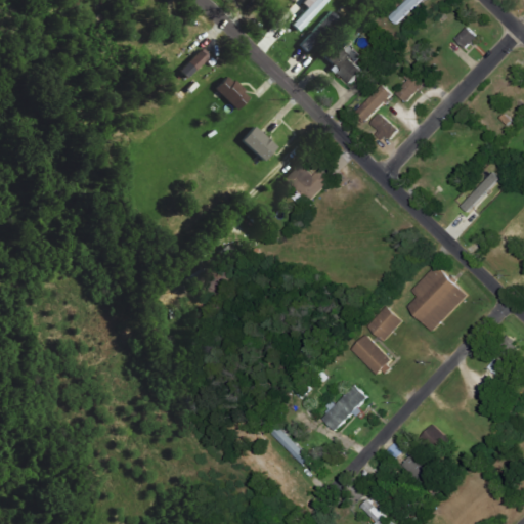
[(309,8),(293,26),(300,33),(331,0),(306,0),(303,3),(309,8)]
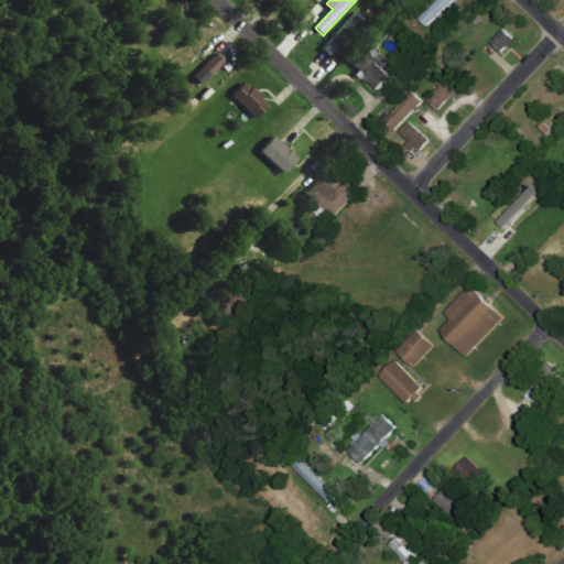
[(441,0),(422,19),(430,26),(457,0),(441,0)]
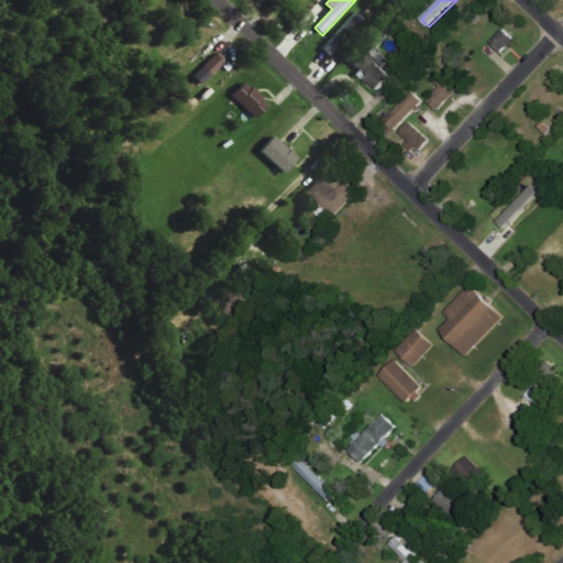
[(365,21),(356,12),(322,48),(331,57),(365,21)]
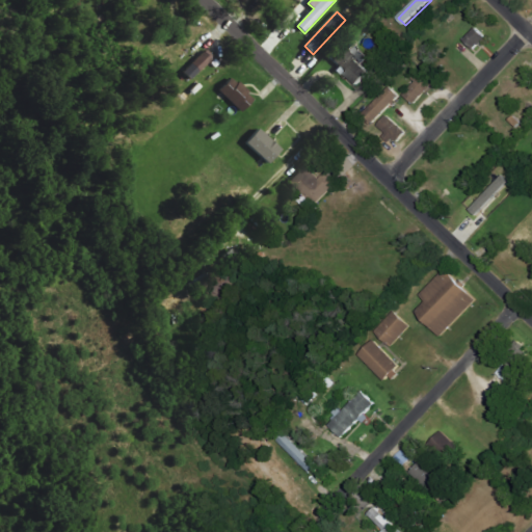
[(466,38),(476,50),(488,37),(478,27),(466,38)]
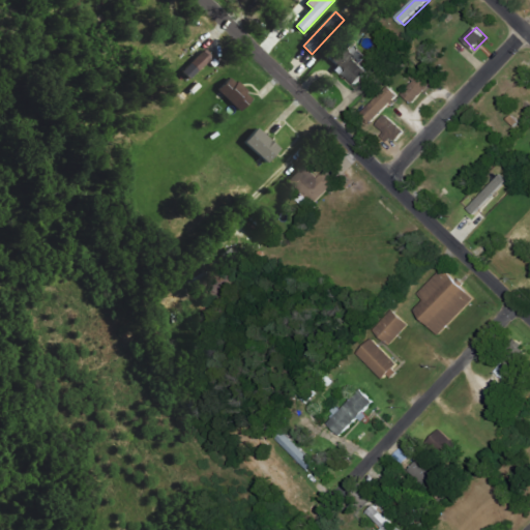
[(328,57),(357,85),(370,72),(341,45),(328,57)]
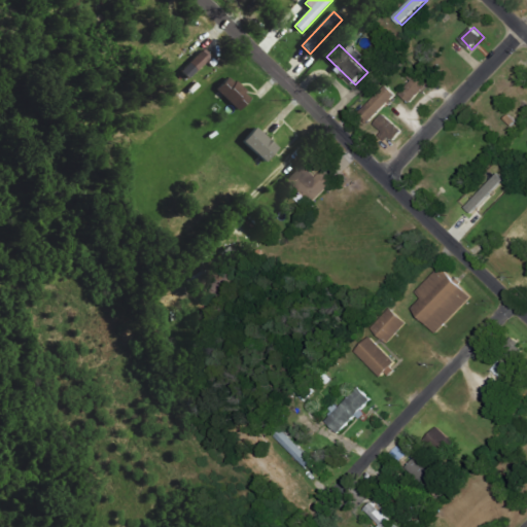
[(190,79),(211,60),(203,51),(182,72),(190,79)]
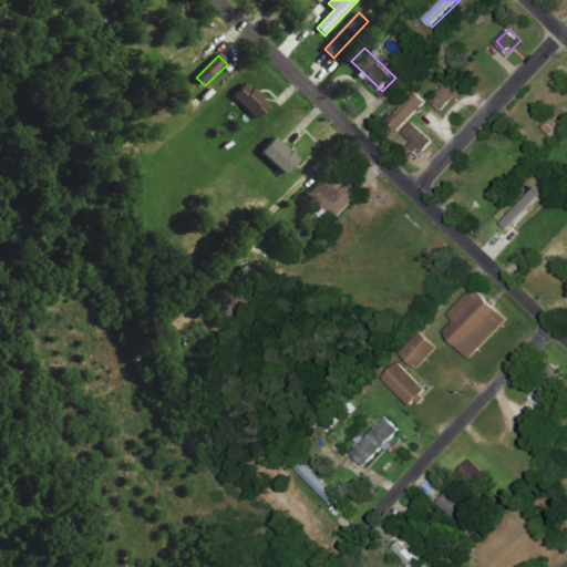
[(462,91),(450,79),(431,100),(444,112),(462,91)]
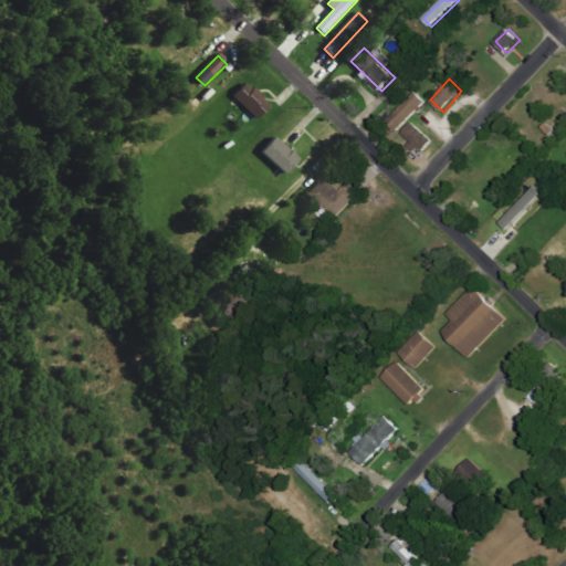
[(233,97),(259,121),(272,106),(248,83),(233,97)]
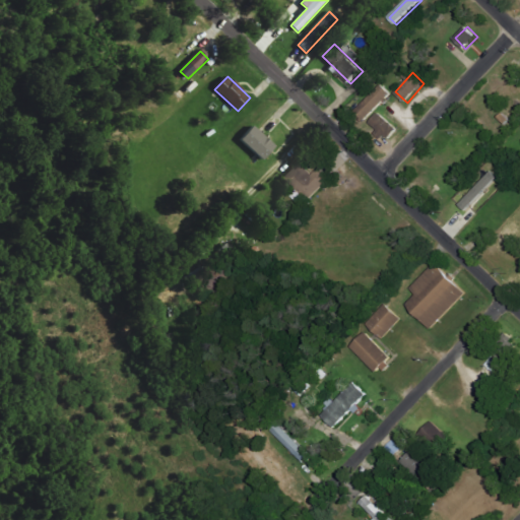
[(358,110),(367,119),(393,94),(383,84),(358,110)]
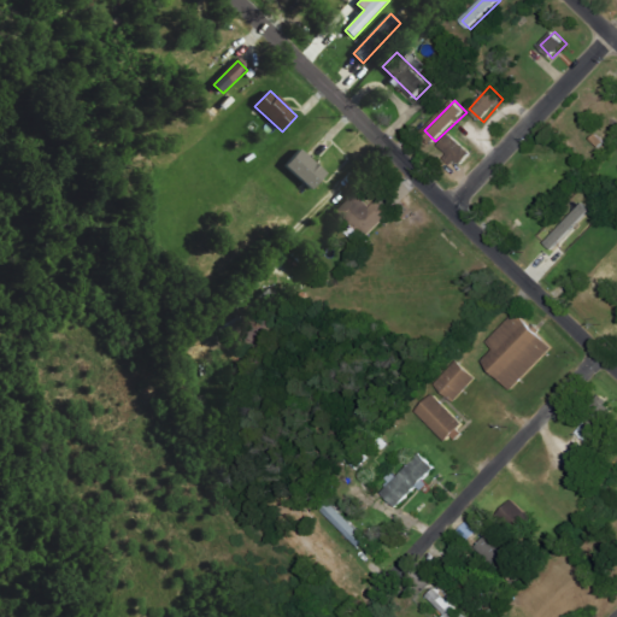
[(465,168),(475,152),(447,136),(438,152),(465,168)]
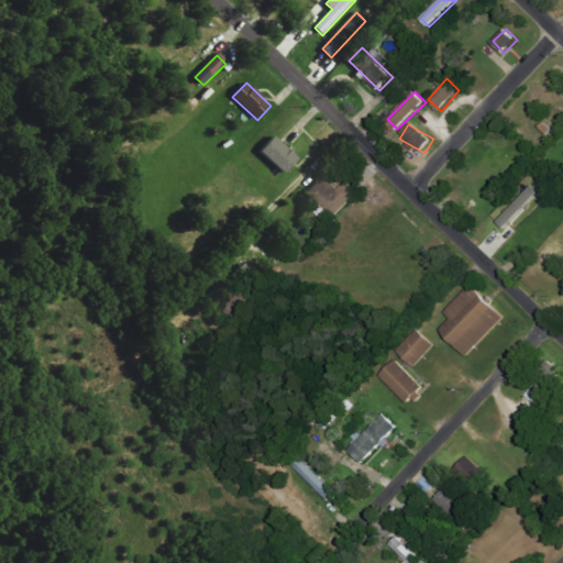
[(299,159),(275,136),(261,152),(285,175),(299,159)]
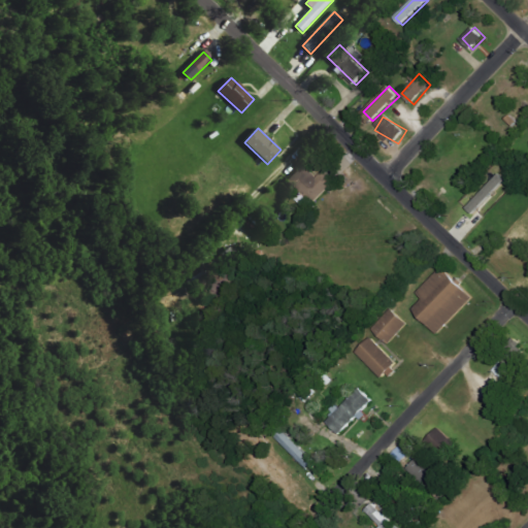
[(289,180),(316,205),(337,182),(326,171),(319,177),(304,164),(289,180)]
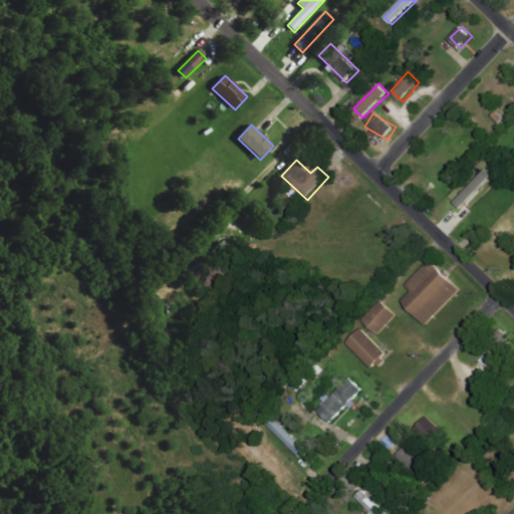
[(430,324),(463,289),(433,259),(408,285),(414,290),(404,300),(430,324)]
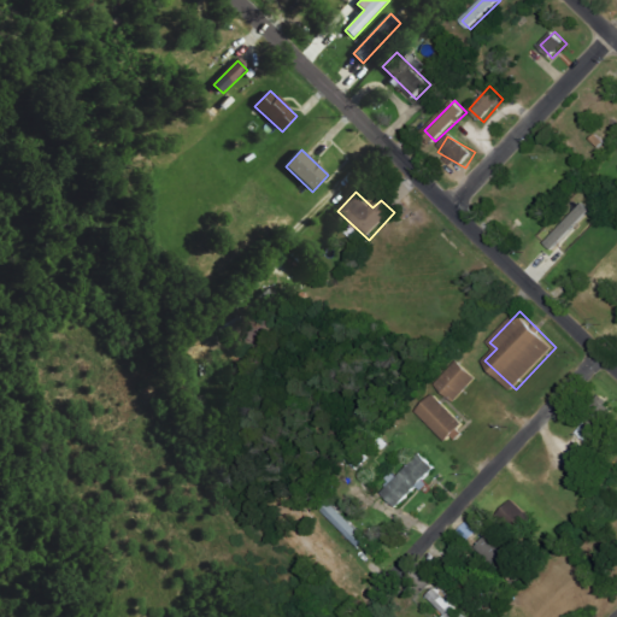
[(479,376),(458,360),(438,387),(458,403),(479,376)]
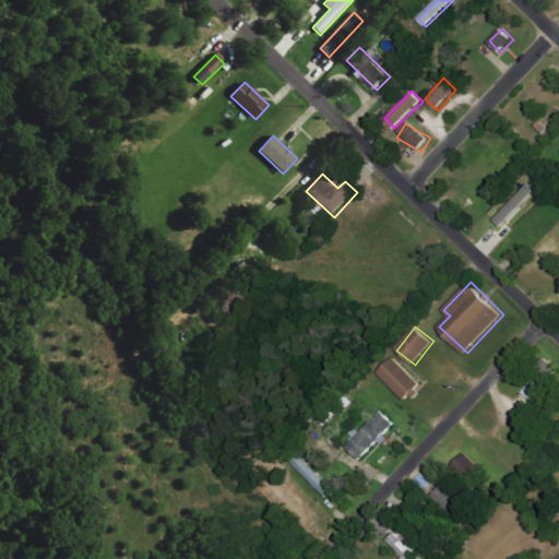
[(380,373),(408,401),(424,384),(395,358),(380,373)]
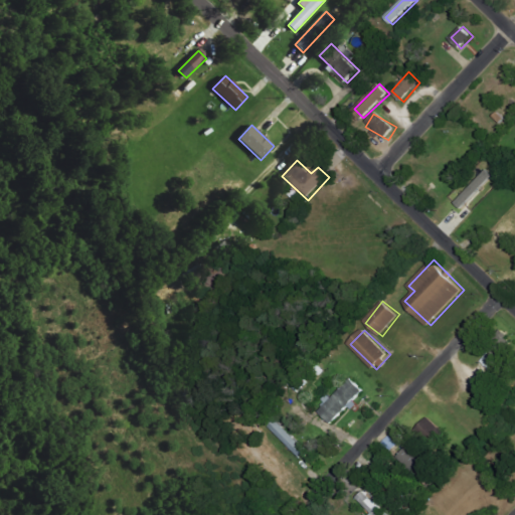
[(492,370),(500,360),(489,352),(482,362),(492,370)]
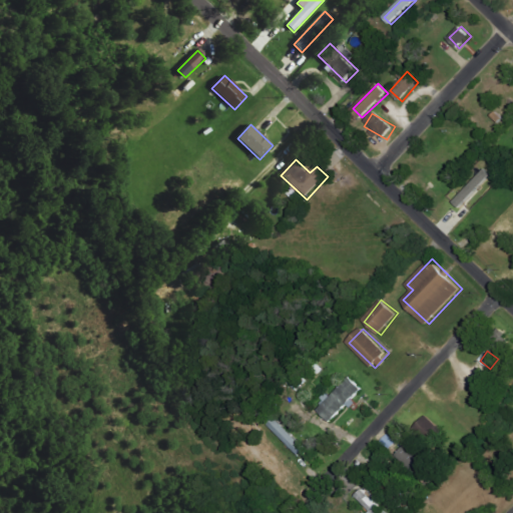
[(318,410),(333,424),(356,400),(355,399),(364,389),(350,376),(318,410)]
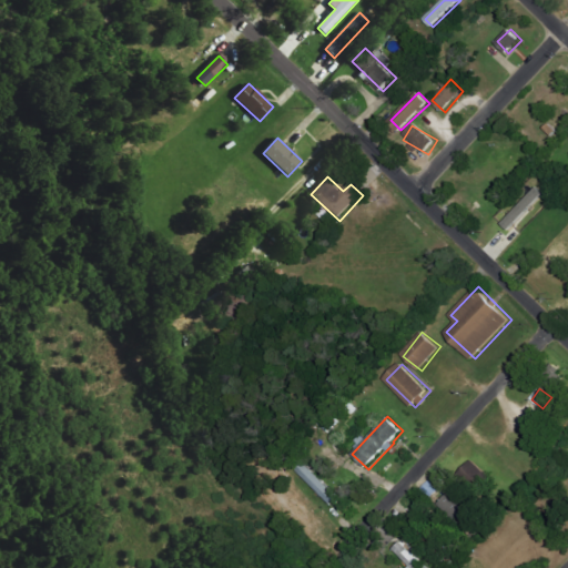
[(295,470),(333,505),(341,496),(304,462),(295,470)]
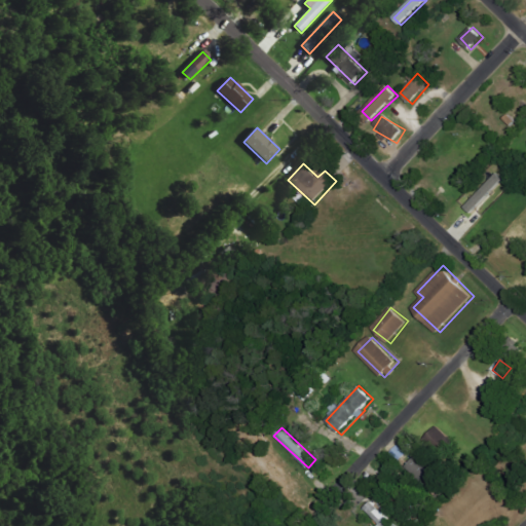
[(430,489),(443,476),(420,454),(407,467),(430,489)]
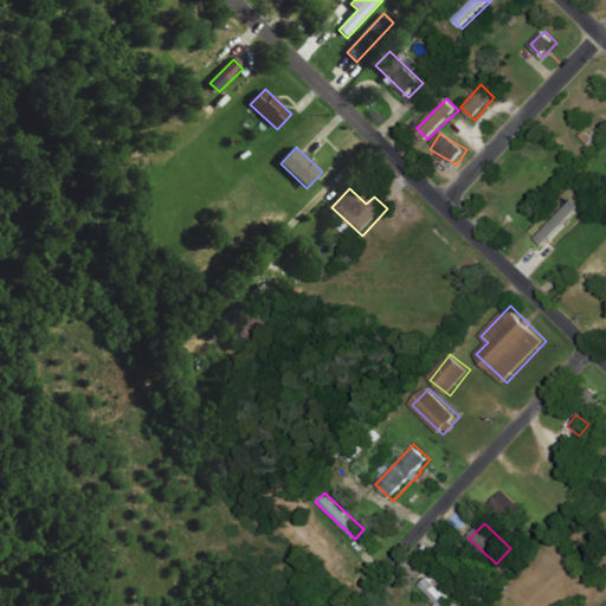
[(420,588),(440,605),(458,605),(429,579),(420,588)]
